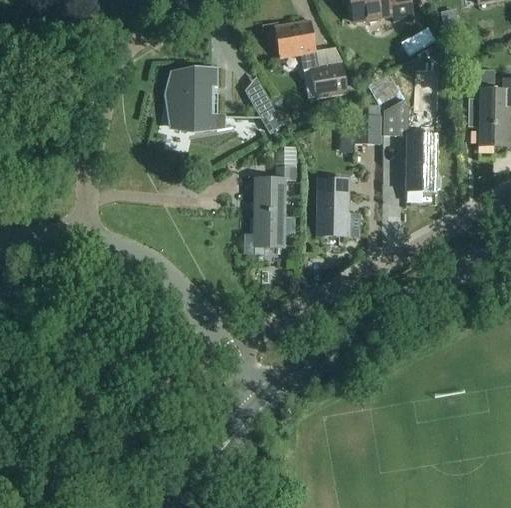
[(366,19),(369,22),(378,20),(381,16),(393,14),(394,20),(412,17),(409,0),(350,0),(353,21),(366,19)]
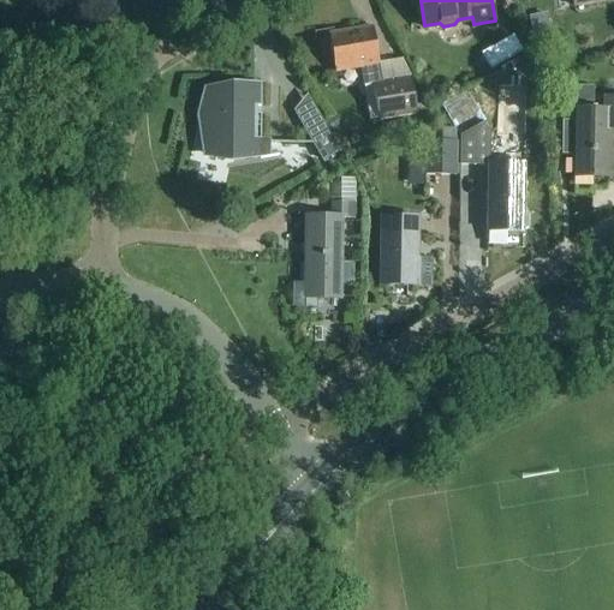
[(362,65),(365,83),(374,81),(379,112),(417,105),(412,75),(382,79),(374,25),(331,33),(337,69),(362,65)]
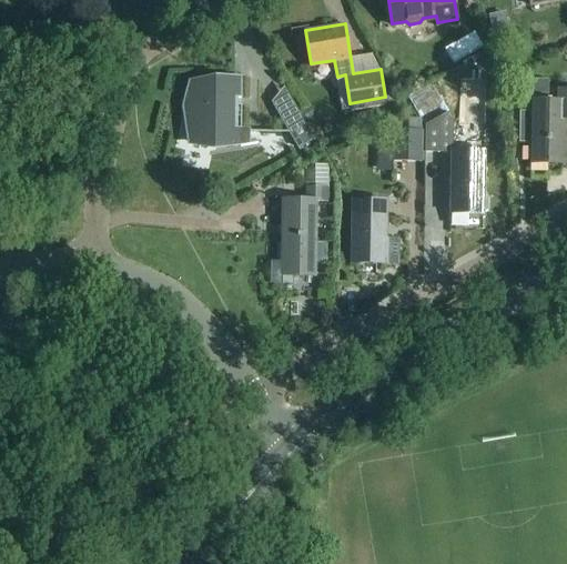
[(475,30),(445,47),(454,61),(483,44),(475,30)]
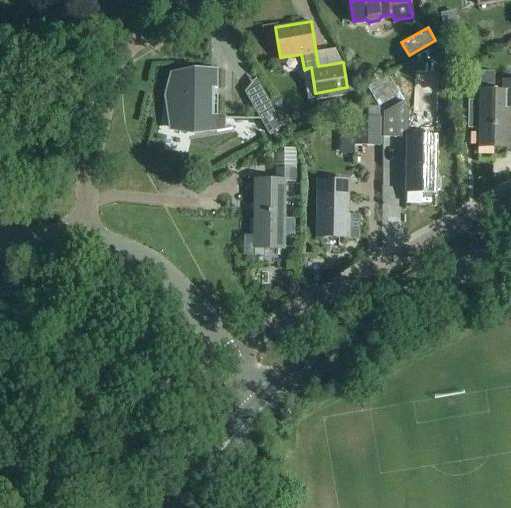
[(218,86),(218,72),(173,72),(173,128),(217,128),(217,130),(226,128),(226,114),(214,114),(214,86),(218,86)]
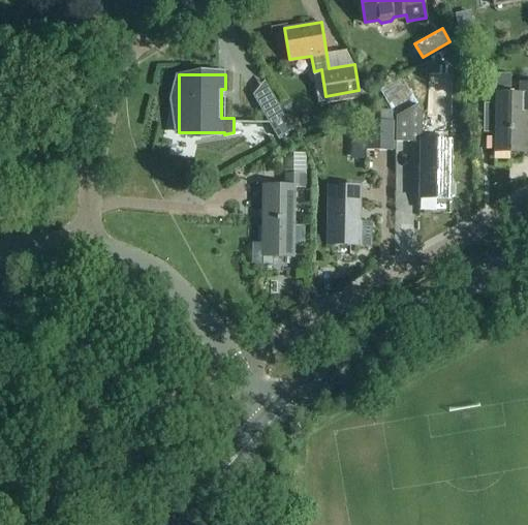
[(494,150),(527,150),(527,128),(526,128),(527,109),(527,83),(520,83),(520,93),(495,92),(494,150)]
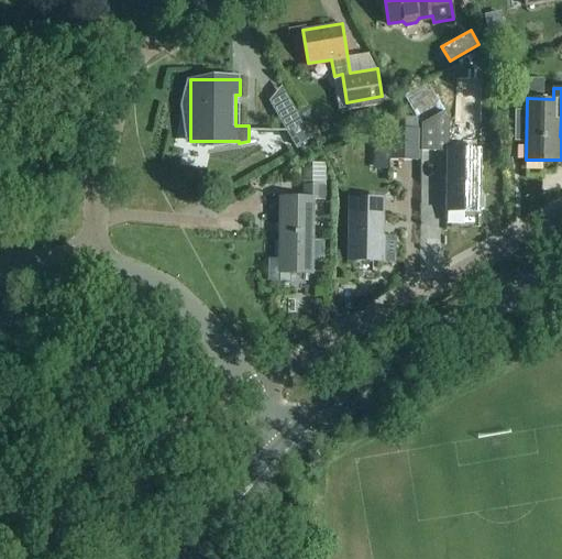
[(295,108),(281,117),(296,144),(311,135),(295,108)]
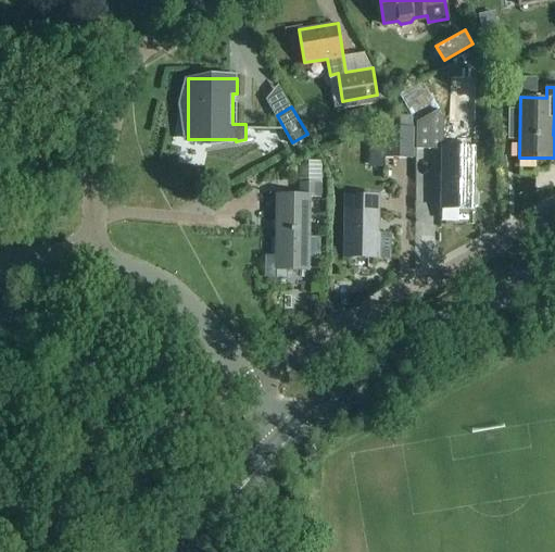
[(442,148),(441,207),(474,208),(475,205),(478,203),(478,192),(475,188),(476,147),(443,147),(444,116),(440,108),(417,121),(416,147),(442,148)]
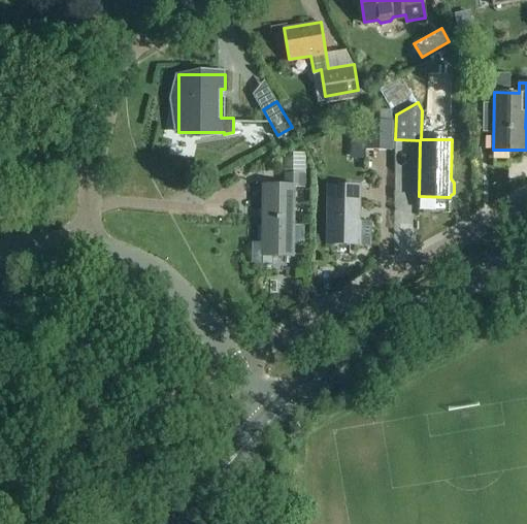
[(393,148),(394,120),(365,120),(364,148),(393,148)]
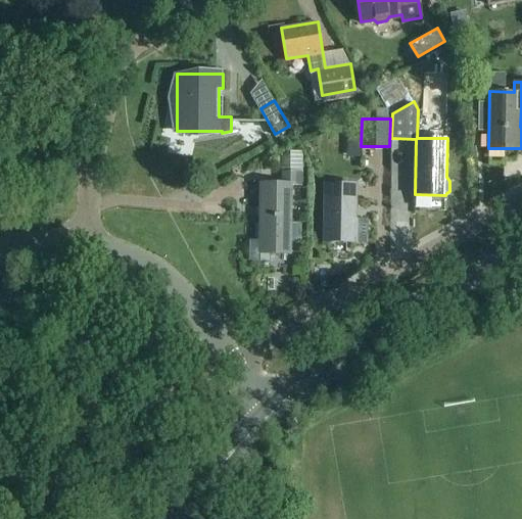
[(270,239),(269,251),(291,251),(291,238),(290,238),(291,183),(303,183),(303,171),(282,171),(282,183),(261,183),(259,239),(270,239)]
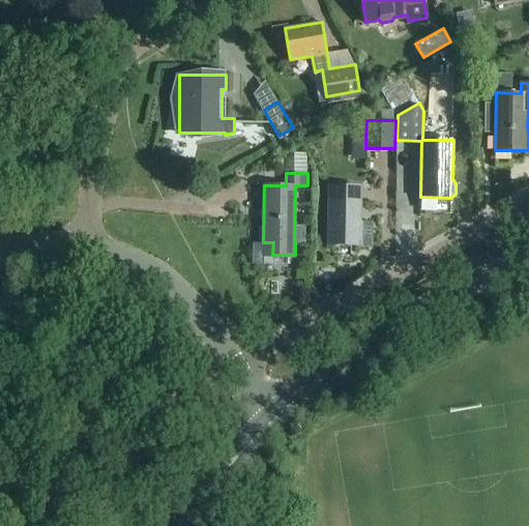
[(328,243),(373,244),(373,223),(360,222),(360,186),(329,186),(328,243)]
